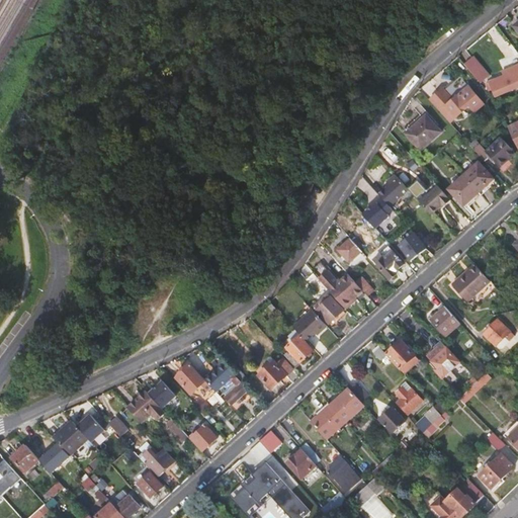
[(475,56),(464,64),(480,82),(490,74),(475,56)]
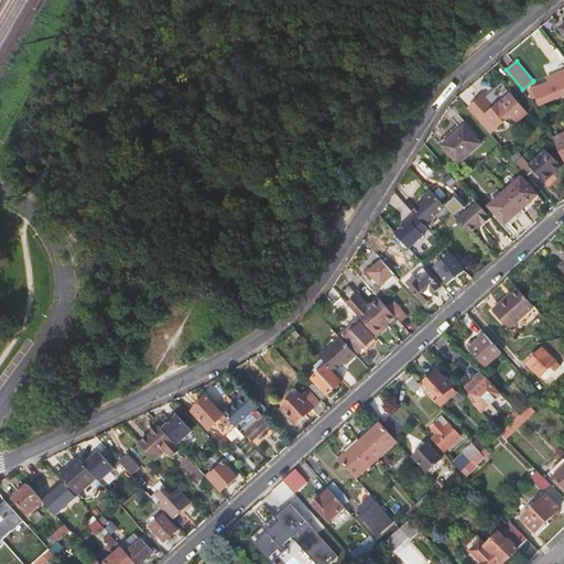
[(563,75),(559,78),(556,73),(546,78),(549,83),(532,90),(540,106),(563,95),(563,75)]
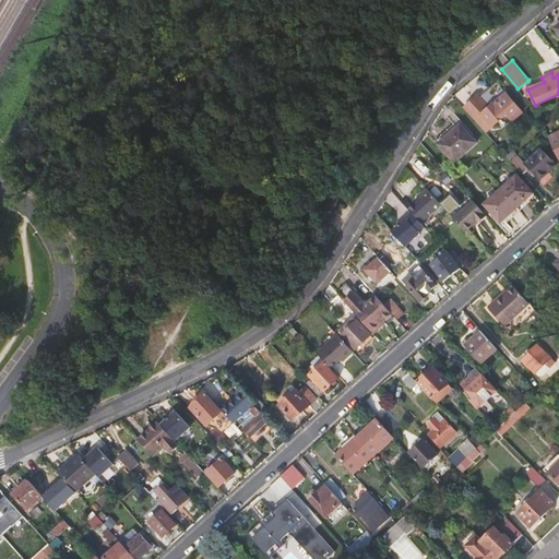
[(524,111),(497,82),(480,96),(478,95),(464,107),(475,119),(486,132),(508,113),(514,120),(524,111)]
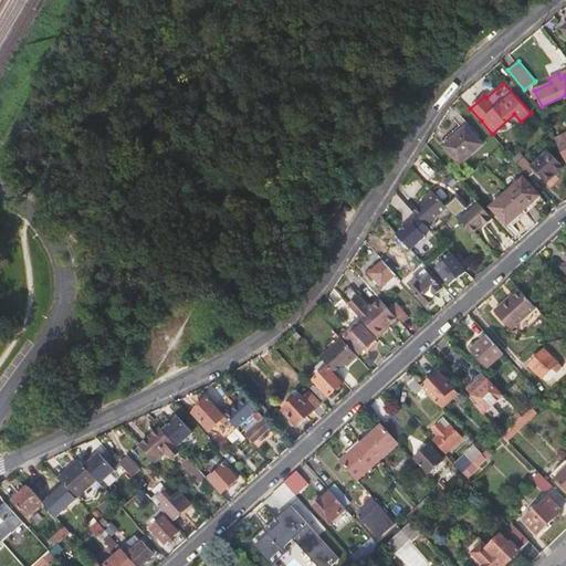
[(440,143),(460,165),(483,144),(463,122),(440,143)]
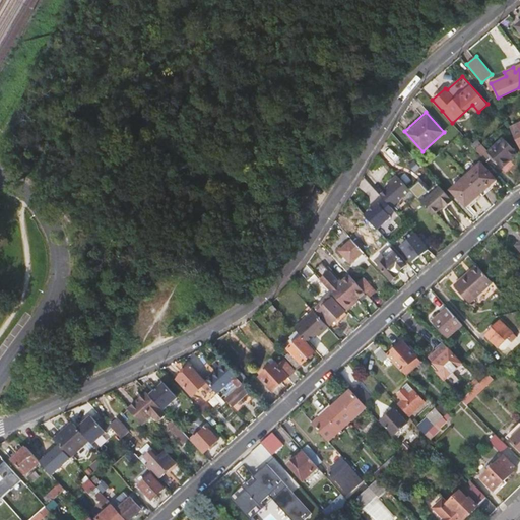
[(519,123),(511,128),(519,148),(519,123)]
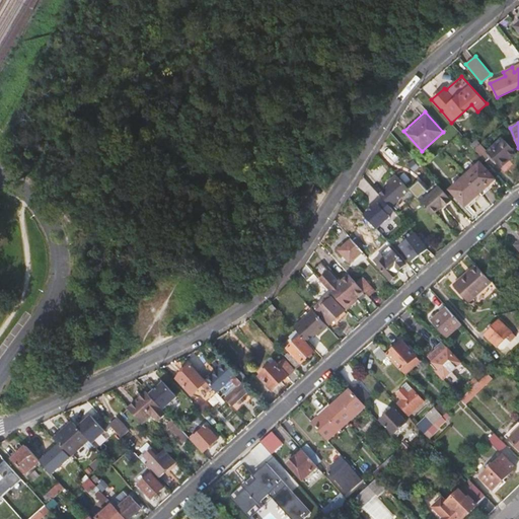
[(474,149),(487,162),(492,157),(501,166),(515,153),(502,138),(488,151),(480,144),(474,149)]
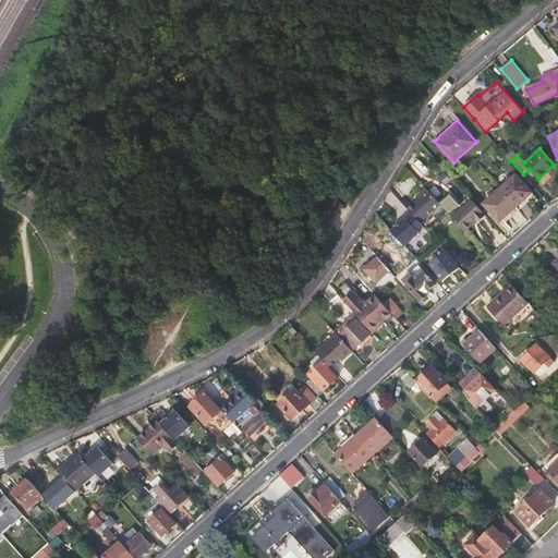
[(512,149),(506,155),(510,160),(517,155),(512,149)]
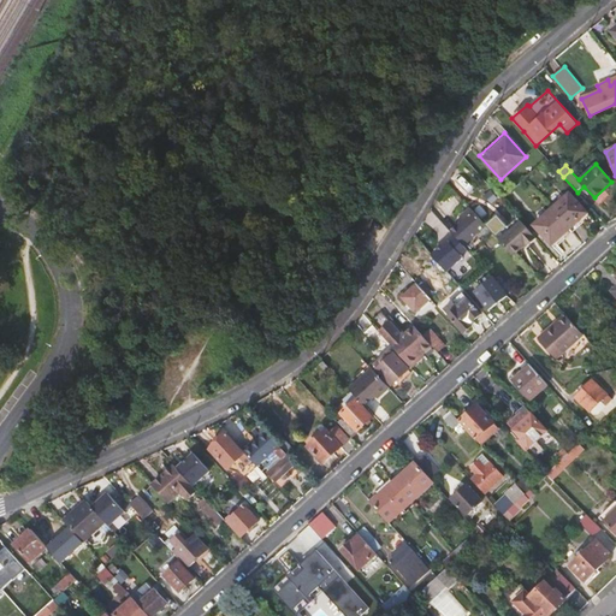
[(462,195),(473,207),(480,201),(469,189),(462,195)]
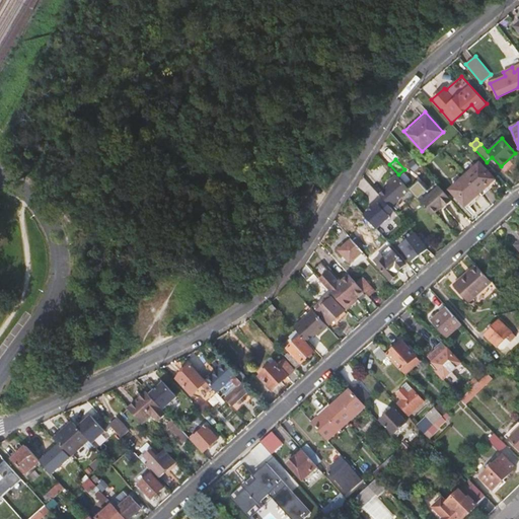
[(479,162),(464,175),(479,193),(495,179),(479,162)]
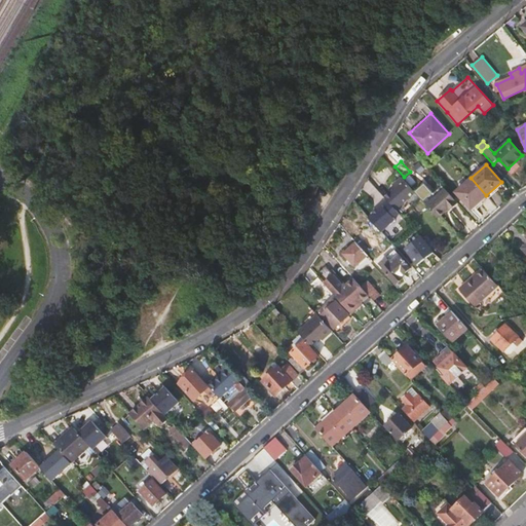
[(396,187),(384,197),(396,211),(415,193),(402,178),(393,185),(396,187)]
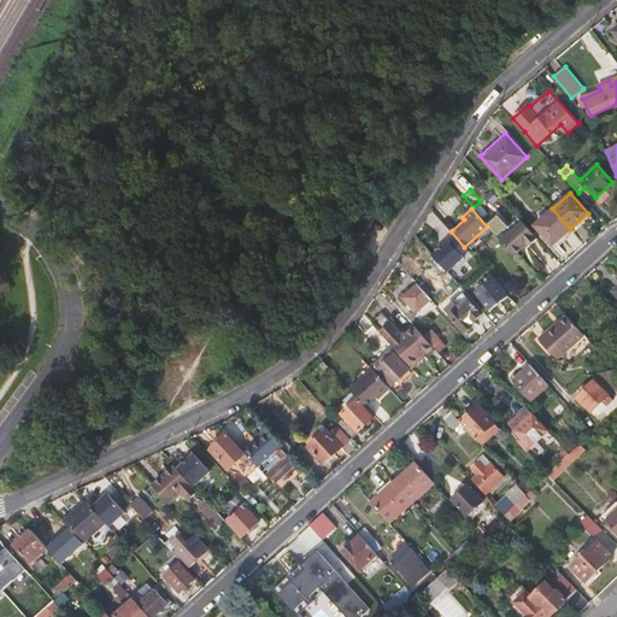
[(570,229),(552,209),(534,225),(552,246),(570,229)]
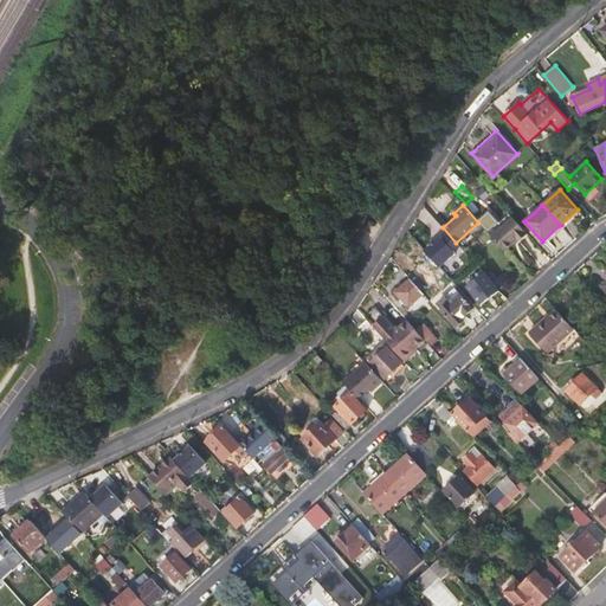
[(513,217),(490,236),(504,252),(517,240),(519,242),(528,233),(513,217)]
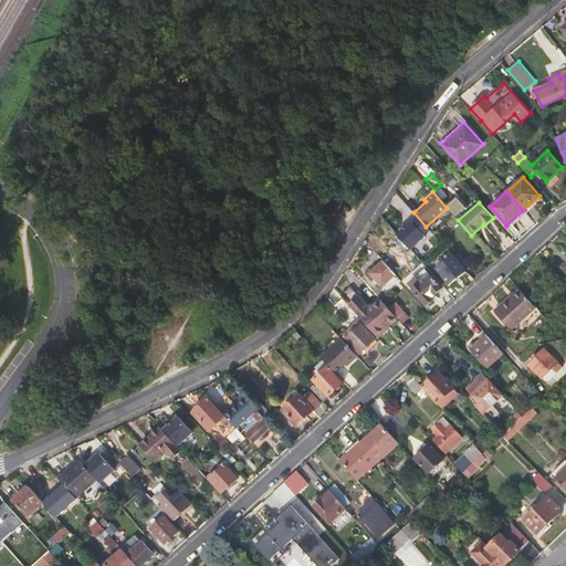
[(374,244),(380,253),(385,250),(377,241),(374,244)]
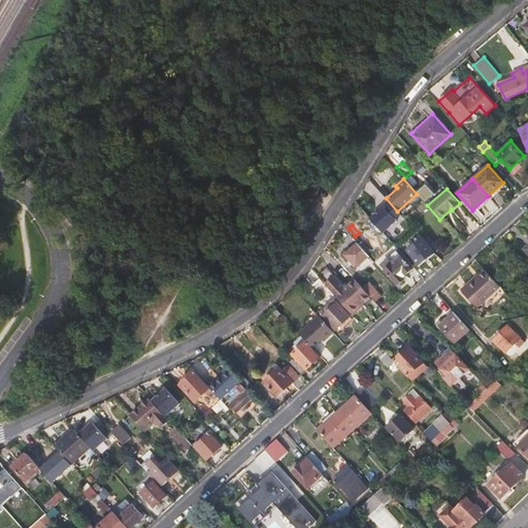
[(410,235),(416,231),(411,227),(406,231),(410,235)]
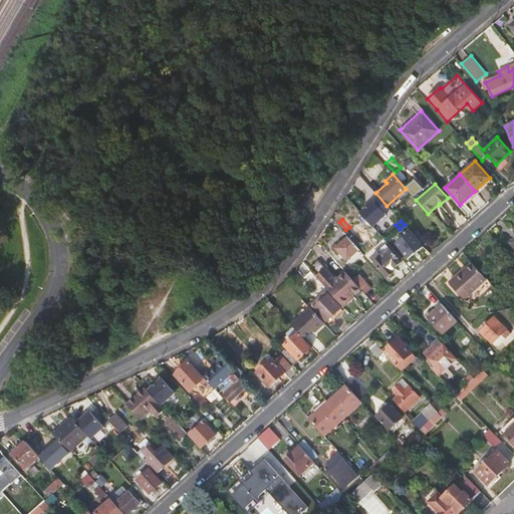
[(424,246),(410,231),(409,232),(406,229),(399,235),(402,238),(395,244),(408,259),(424,246)]
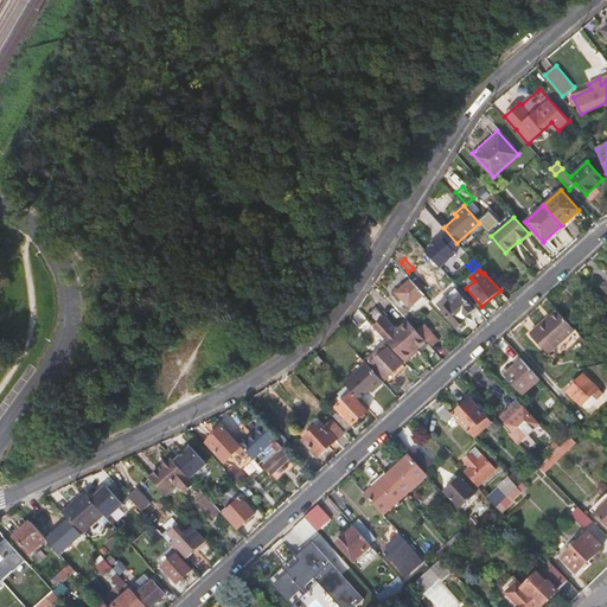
[(436,282),(443,291),(451,283),(445,276),(436,282)]
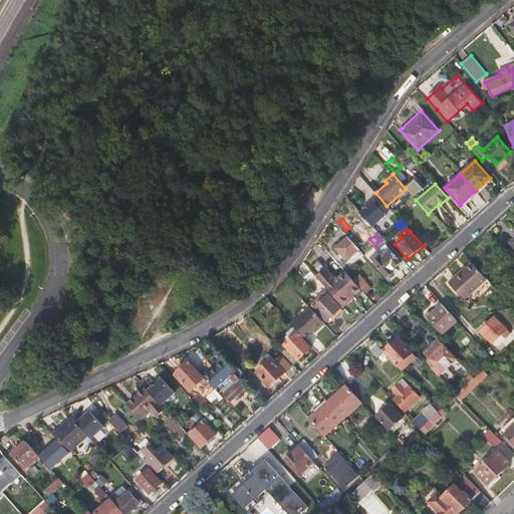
[(359,250),(348,236),(341,243),(339,241),(331,247),(341,258),(342,257),(346,261),(359,250)]
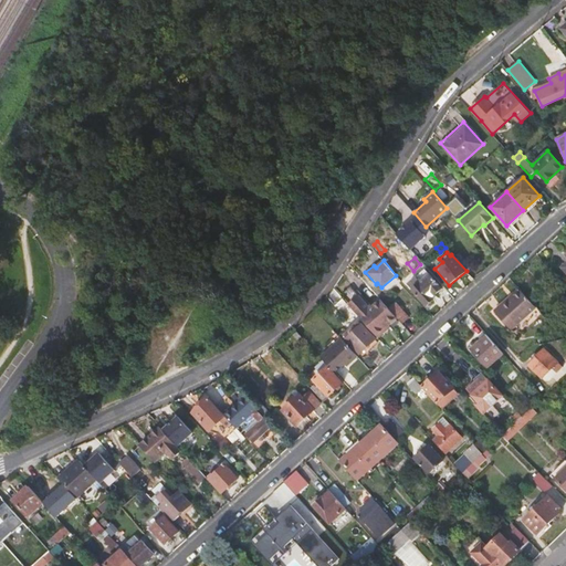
[(407,283),(427,306),(436,299),(433,297),(442,290),(429,274),(428,275),(423,270),(407,283)]
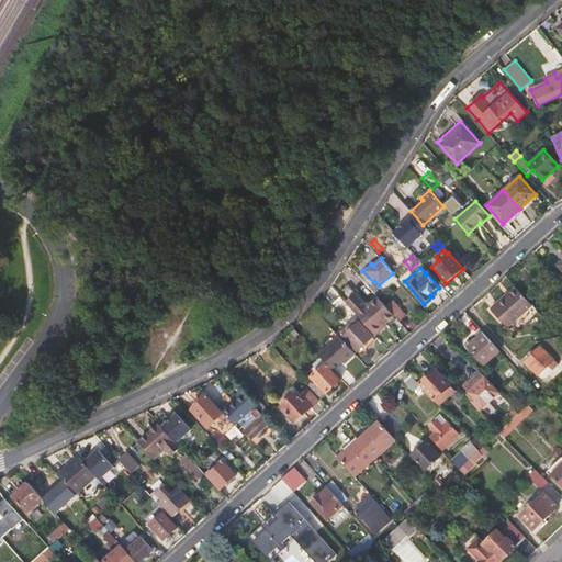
[(507,326),(531,305),(516,289),(510,294),(505,299),(503,296),(491,306),(507,326)]
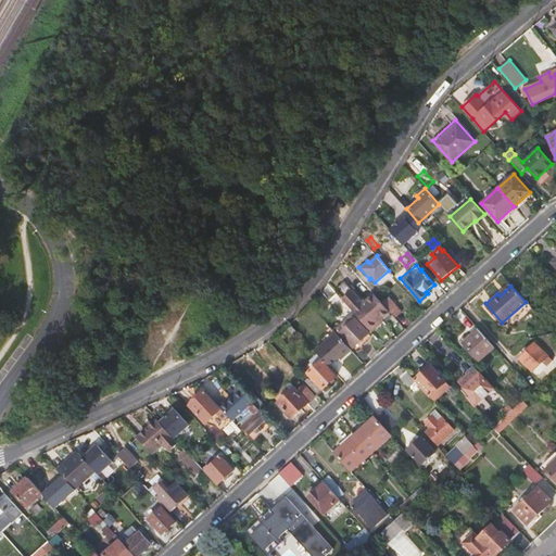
[(383,303),(382,304),(390,312),(394,318),(402,312),(389,298),(387,300),(383,297),(384,295),(378,289),(375,293),(383,303)]
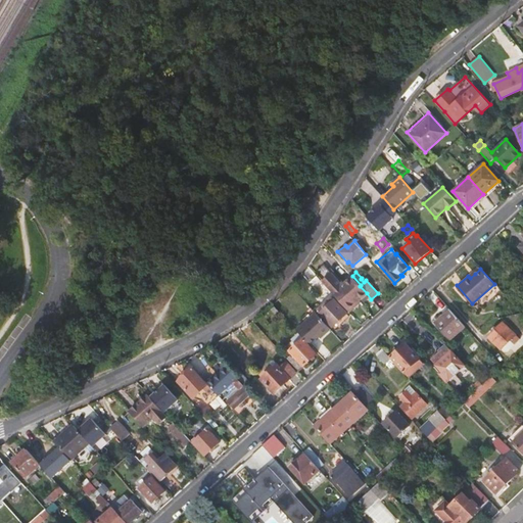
[(332,273),(321,281),(330,291),(348,313),(355,306),(353,304),(359,300),(367,293),(360,286),(351,277),(342,285),(332,273)]
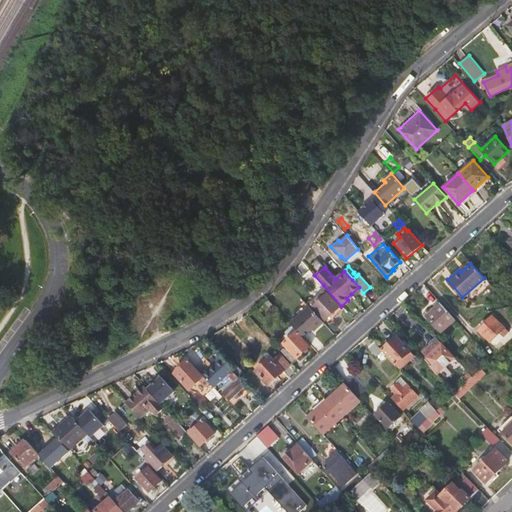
[(315,292),(323,285),(314,275),(310,271),(303,277),(315,292)]
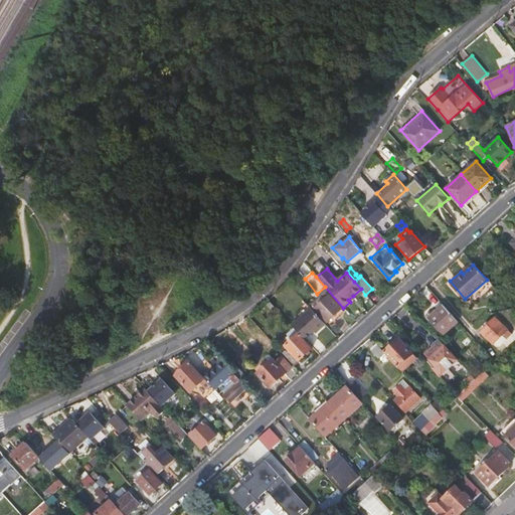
[(316,308),(328,322),(341,310),(329,297),(316,308)]
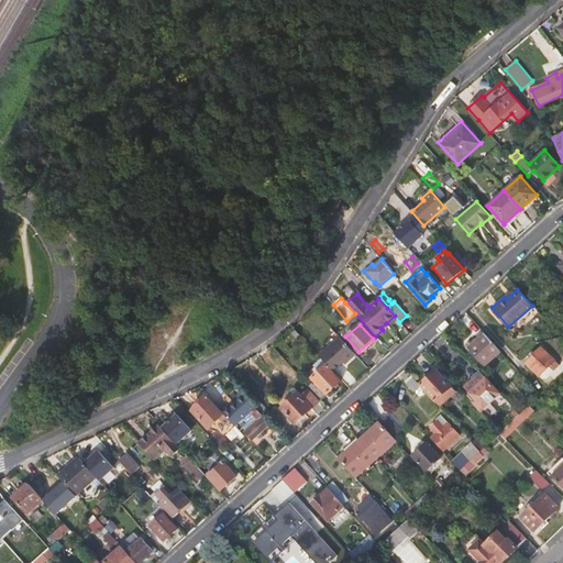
[(323,345),(327,350),(341,338),(337,333),(323,345)]
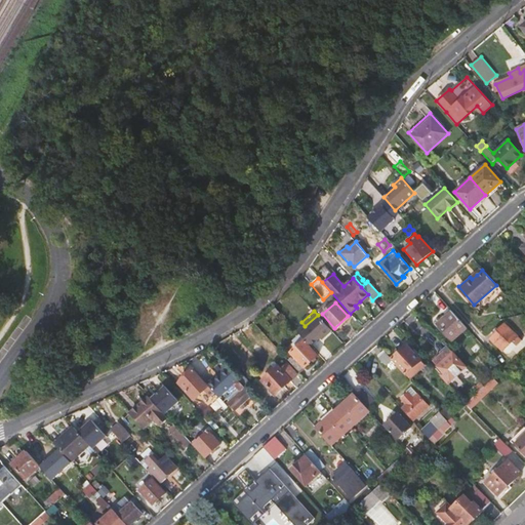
[(453,340),(467,328),(451,311),(437,324),(453,340)]
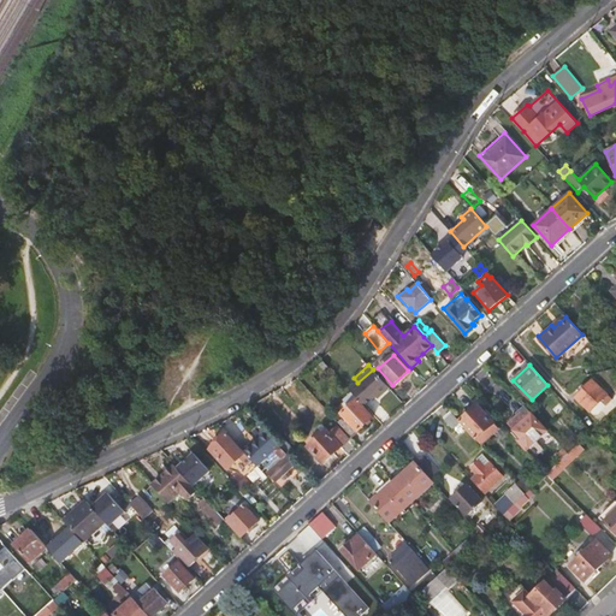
[(357,383),(350,389),(354,394),(365,406),(379,392),(381,395),(390,388),(373,369),(357,383)]
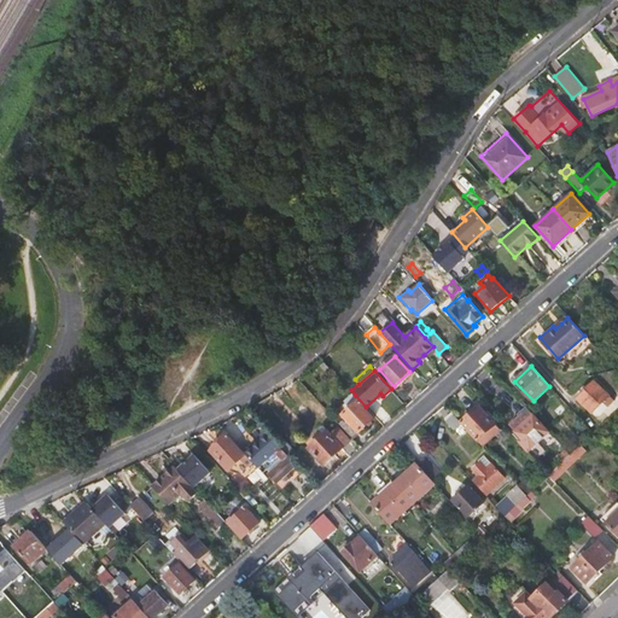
[(577,397),(593,413),(606,400),(610,404),(613,401),(594,380),(577,397)]
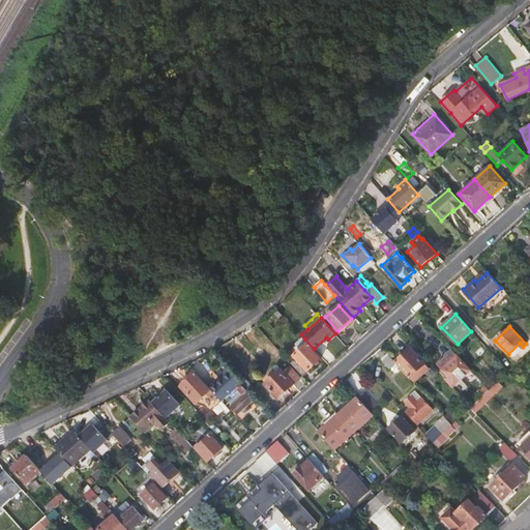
[(298,360),(293,365),(301,376),(322,357),(314,349),(304,339),(290,351),(298,360)]
